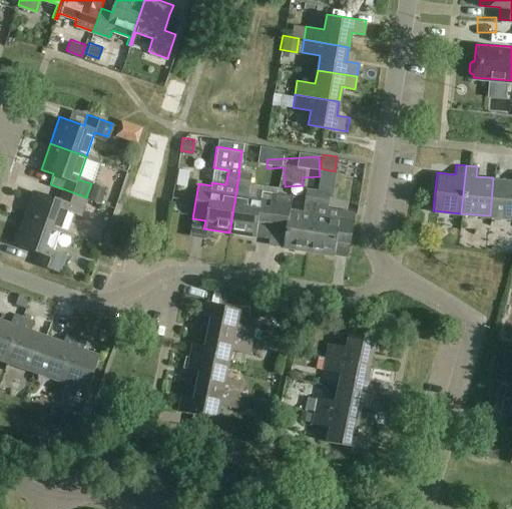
[(493,177),(490,215),(511,217),(511,168),(511,169),(510,179),(493,177)]
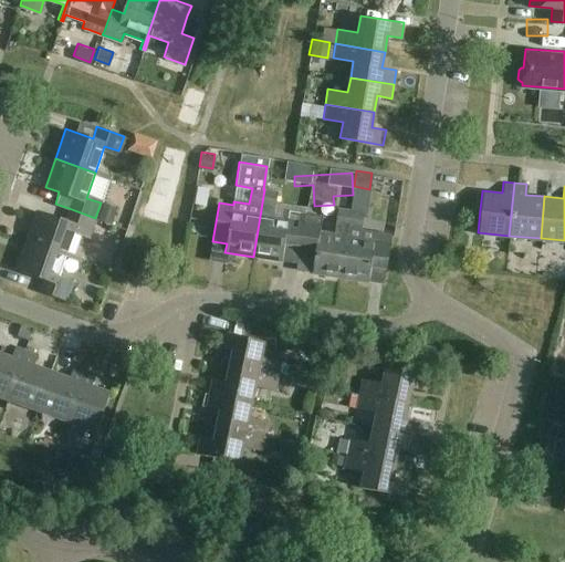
[(285,243),(300,246),(305,214),(289,210),(288,219),(273,217),(276,191),(264,189),(253,257),(283,261),(285,243)]
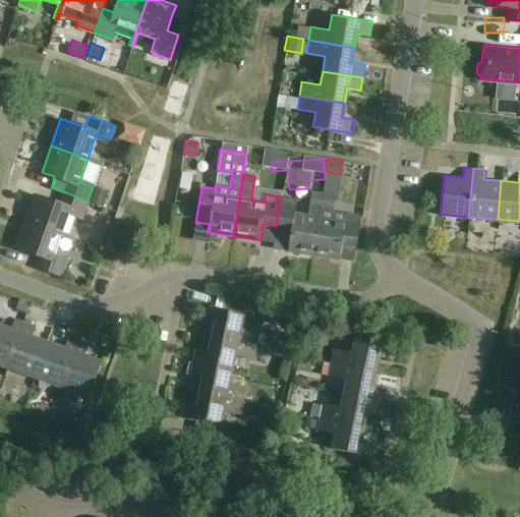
[(95,185),(90,200),(101,205),(106,189),(95,185)]
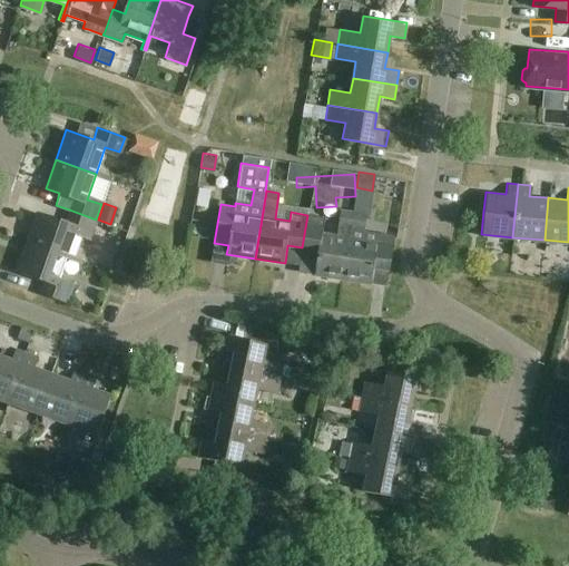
[(37,212),(27,242),(67,256),(77,230),(90,234),(96,220),(69,210),(65,222),(37,212)]
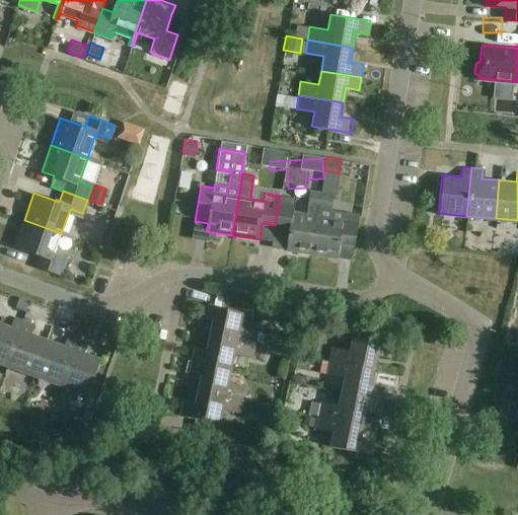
[(310,253),(320,192),(310,191),(306,213),(293,211),(295,198),(280,196),(275,225),(290,227),(287,249),(310,253)]
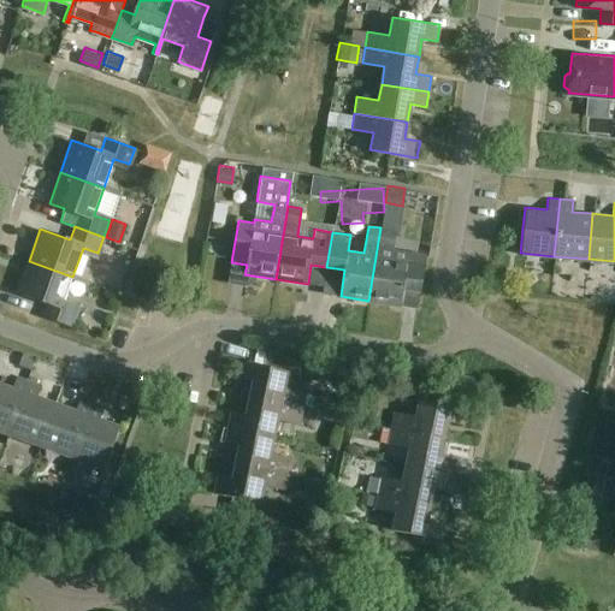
[(380,227),(368,301),(401,306),(404,288),(420,290),(425,254),(409,251),(408,259),(391,256),(395,230),(380,227)]
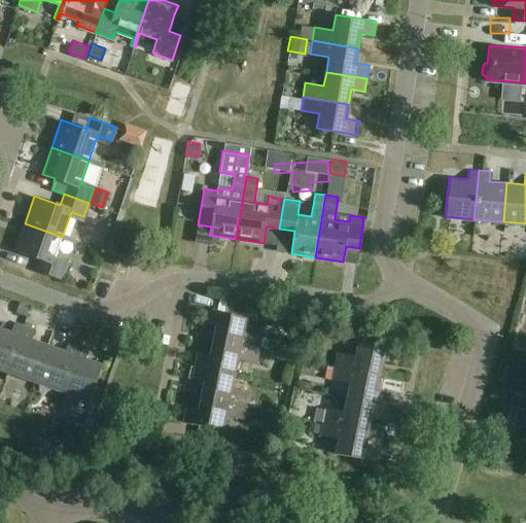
[(62,237),(25,223),(15,250),(41,259),(38,270),(62,278),(67,265),(54,260),(62,237)]
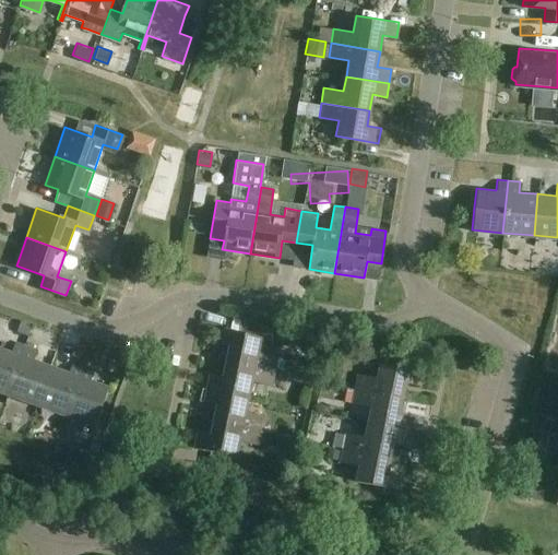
[(27,333),(32,322),(20,318),(16,329),(27,333)]
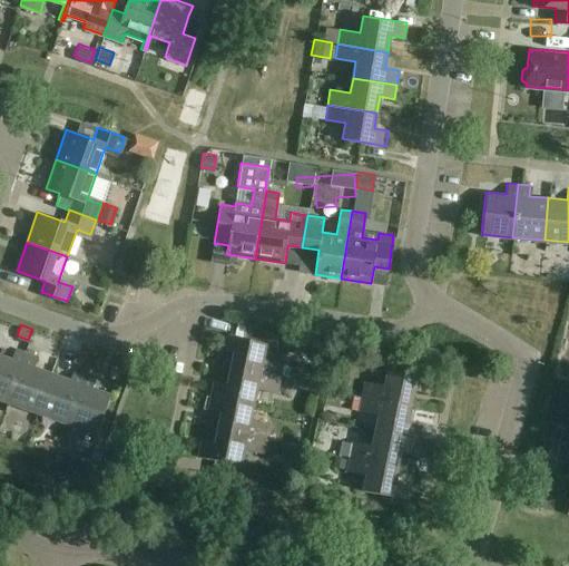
[(235,352),(232,368),(280,378),(283,363),(263,360),(266,344),(275,345),(277,331),(245,324),(243,339),(223,334),(221,350),(235,352)]
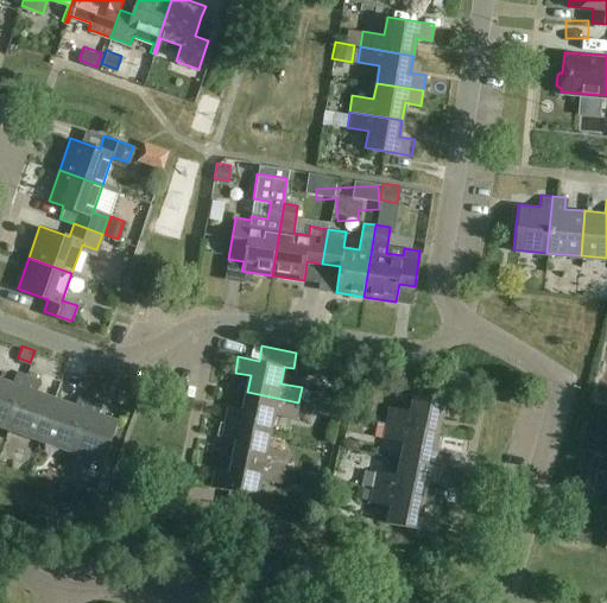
[(335,374),(343,376),(346,376),(349,360),(347,360),(337,357),(335,374)]
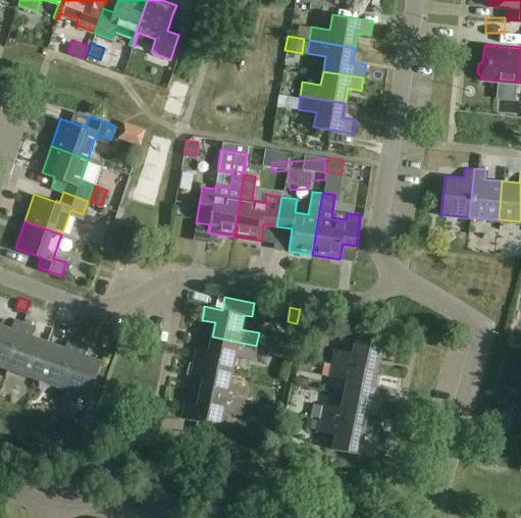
[(0,365),(4,367),(21,321),(11,317),(7,327),(0,324),(0,365)]
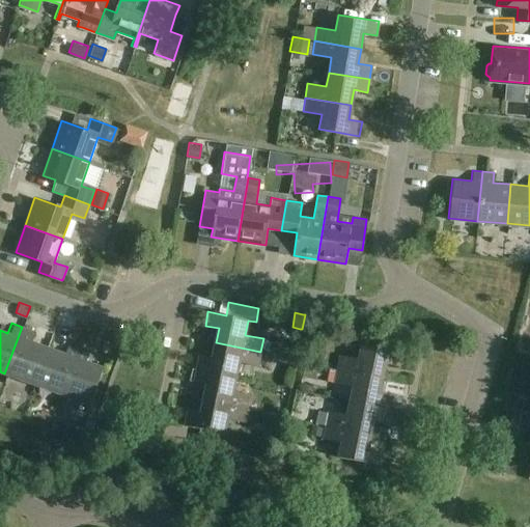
[(4,373),(32,384),(46,347),(28,340),(32,330),(22,327),(4,373)]
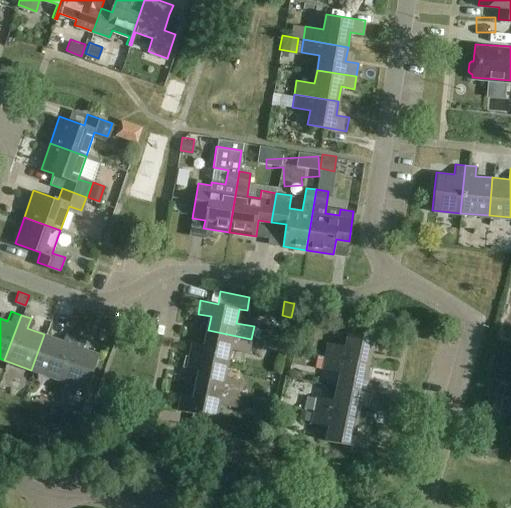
[(31,370),(57,379),(74,334),(64,330),(61,340),(44,334),(31,370)]
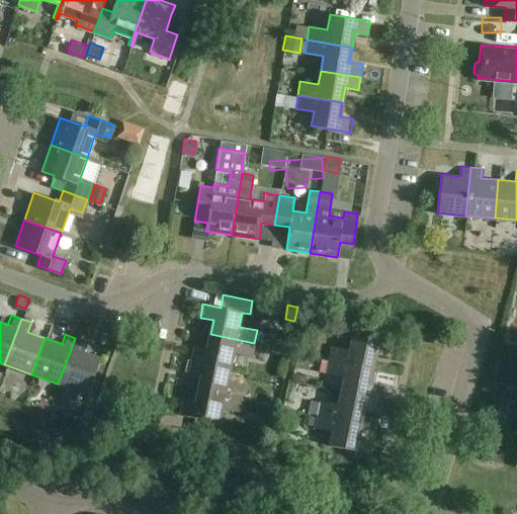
[(194,346),(191,359),(230,367),(234,353),(251,356),(254,343),(210,334),(207,349),(194,346)]
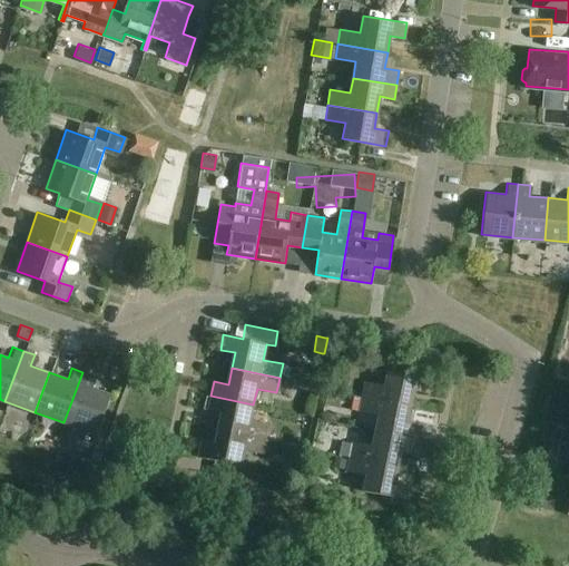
[(365,381),(362,396),(410,406),(413,390),(428,393),(431,378),(388,369),(384,384),(365,381)]
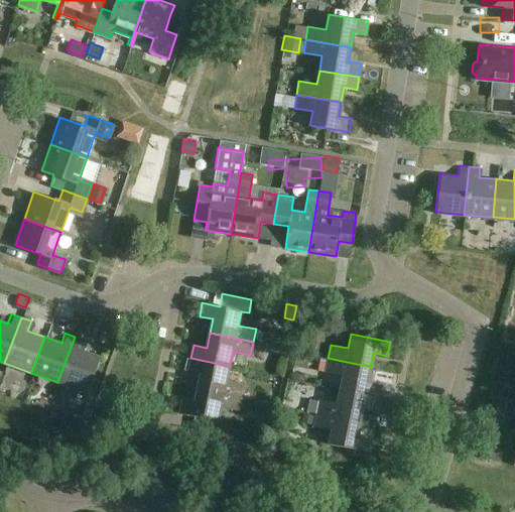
[(75,337),(57,382),(85,392),(98,356),(81,350),(84,340),(75,337)]
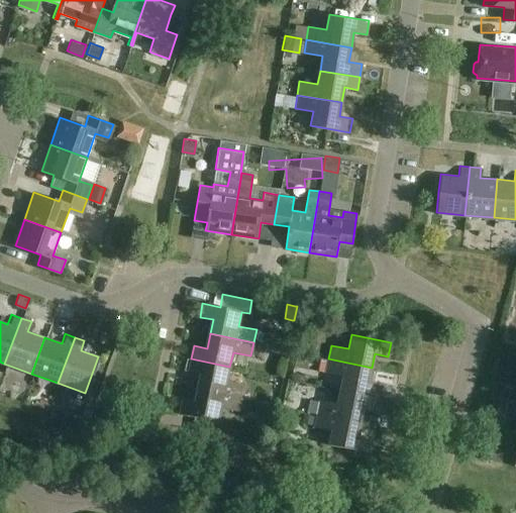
[(202,375),(199,388),(242,397),(244,384),(227,381),(229,367),(191,358),(188,372),(202,375)]
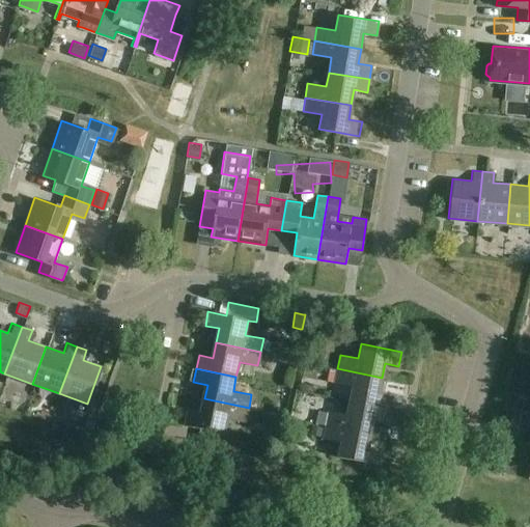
[(353,386),(350,399),(390,409),(393,395),(379,392),(382,378),(337,368),(334,382),(353,386)]
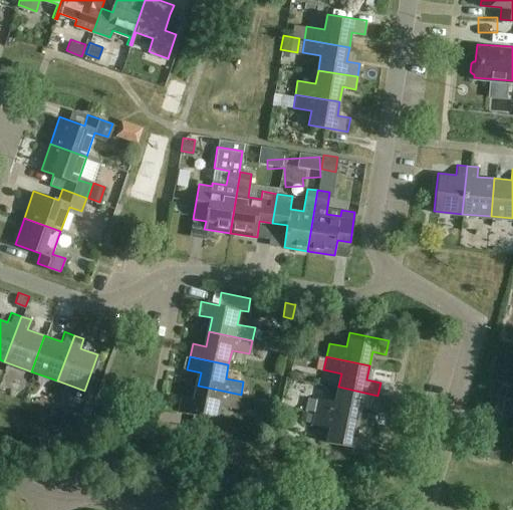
[(241,395),(198,386),(195,401),(181,399),(178,412),(193,415),(190,427),(215,431),(221,405),(238,408),(241,395)]
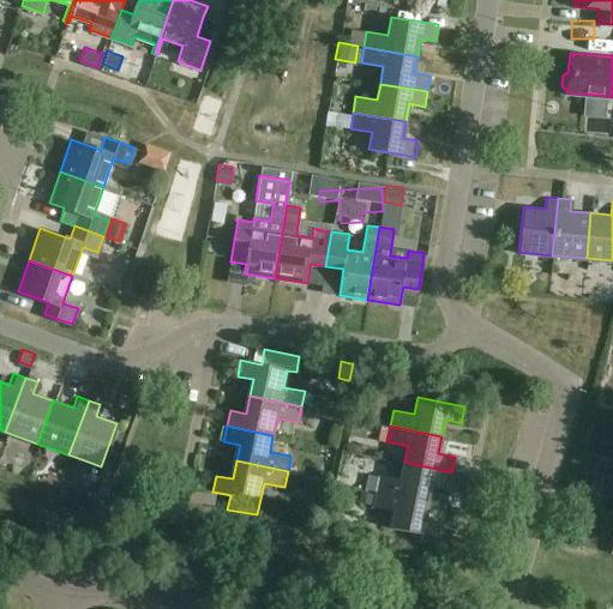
[(364,488),(377,492),(377,489),(428,501),(432,483),(448,487),(451,472),(404,462),(401,478),(380,474),(379,476),(367,474),(364,488)]
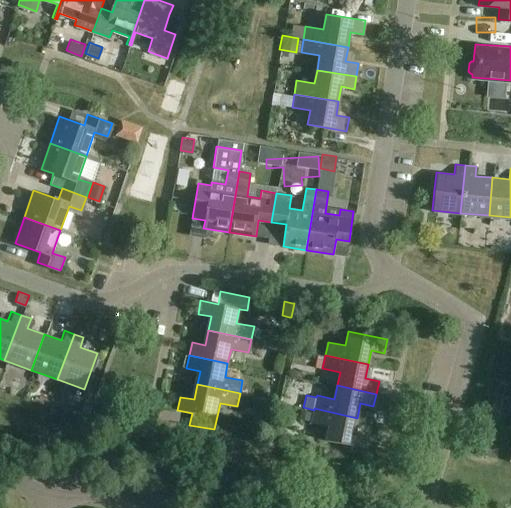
[(309,419),(311,411),(300,408),(298,417),(309,419)]
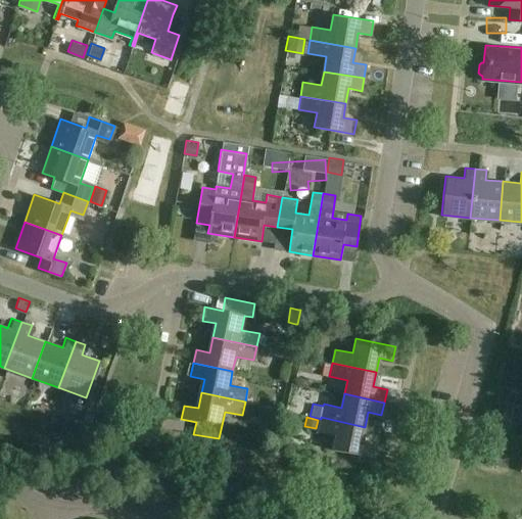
[(365,427),(321,417),(321,419),(318,431),(336,434),(333,450),(372,458),(375,444),(362,441),(365,427)]
